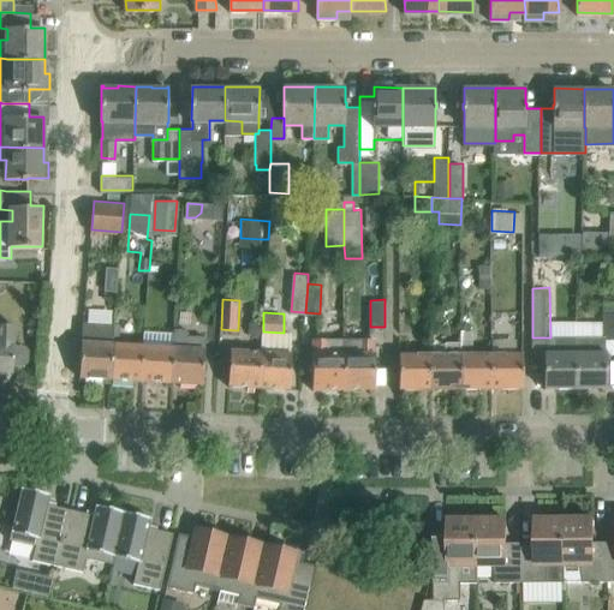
[(613,312),(602,314),(602,336),(606,336),(606,338),(613,336),(613,312)]
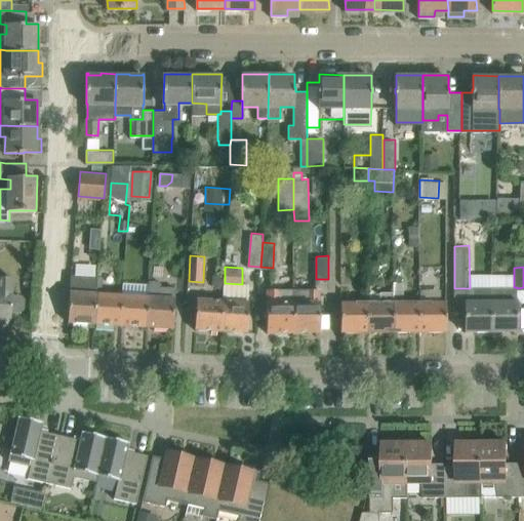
[(95,322),(97,292),(98,276),(71,274),(69,320),(95,322)]
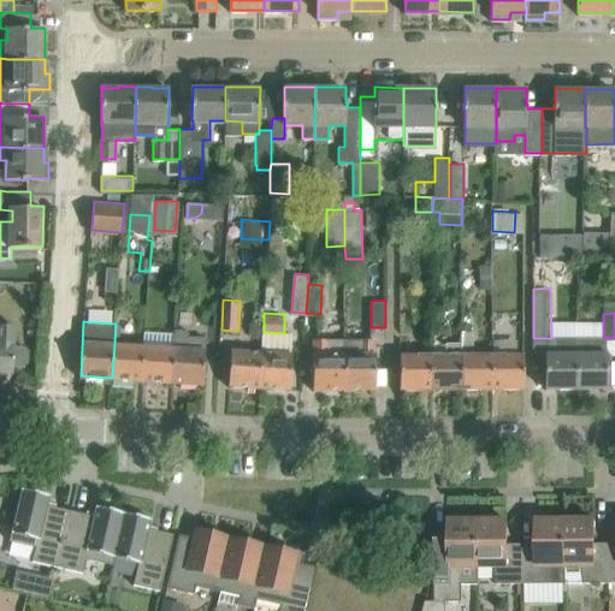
[(0,371),(13,372),(13,363),(24,365),(29,361),(29,349),(25,345),(15,344),(16,324),(0,322),(0,371)]
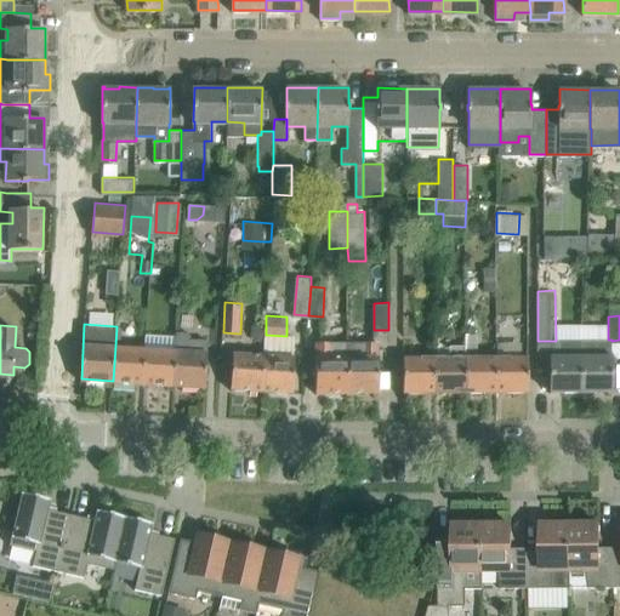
[(205,386),(208,351),(209,338),(191,337),(191,331),(176,330),(176,348),(177,348),(175,385),(205,386)]
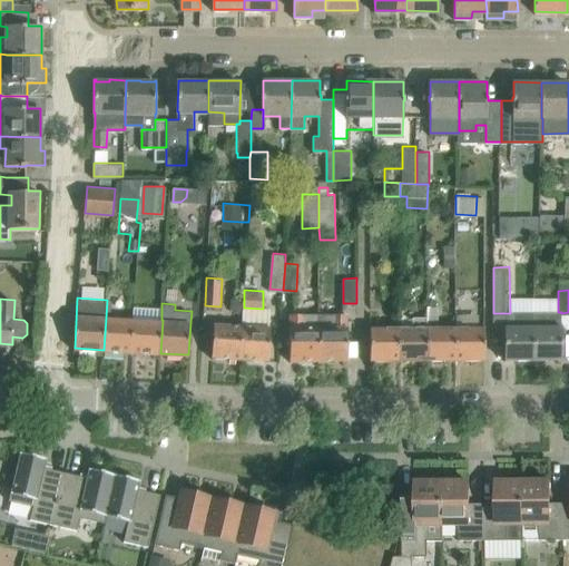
[(243,327),(241,358),(270,360),(271,338),(271,328),(270,328),(271,309),(263,309),(244,308),(243,327)]
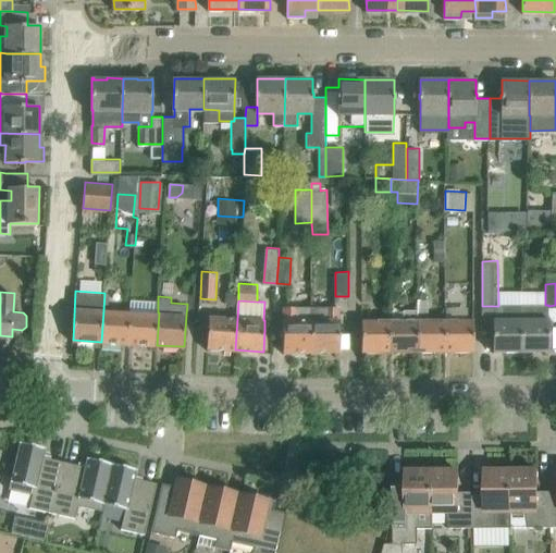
[(505,319),(493,319),(493,351),(522,351),(522,305),(504,305),(505,319)]
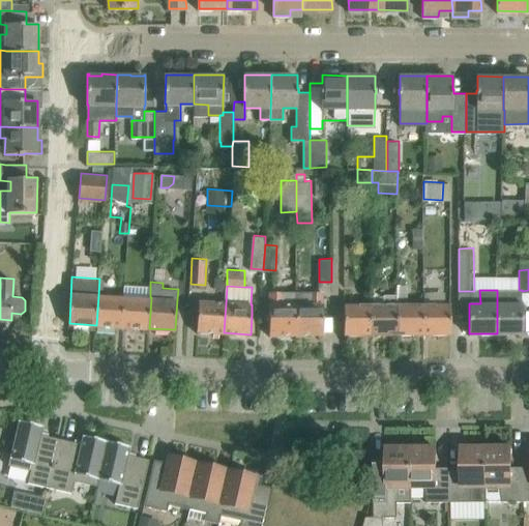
[(519,290),(497,290),(497,333),(523,333),(523,304),(523,298),(522,298),(522,291),(522,290),(519,290)]
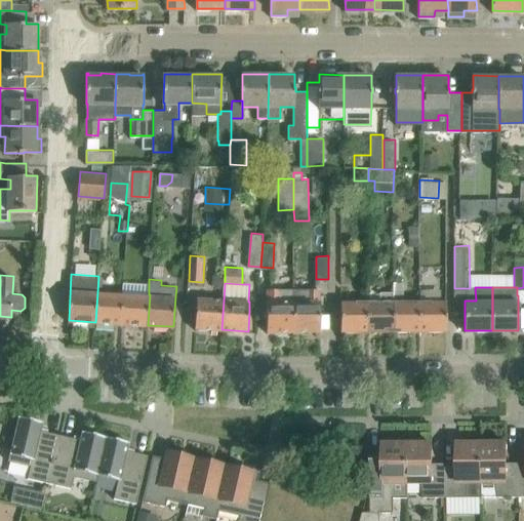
[(294,288),(267,288),(268,331),(294,331),(294,299),(294,288)]
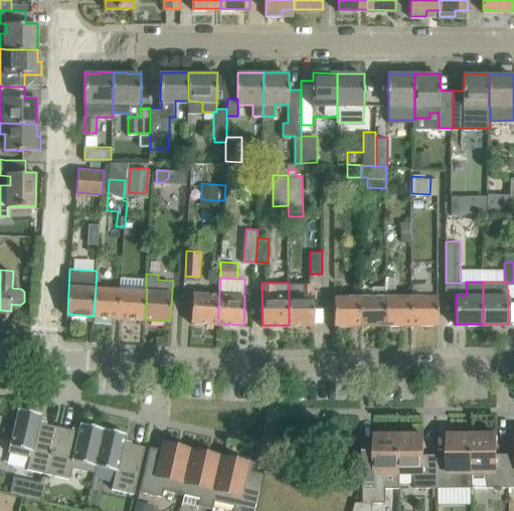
[(315,325),(315,283),(289,283),(289,294),(289,325),(315,325)]
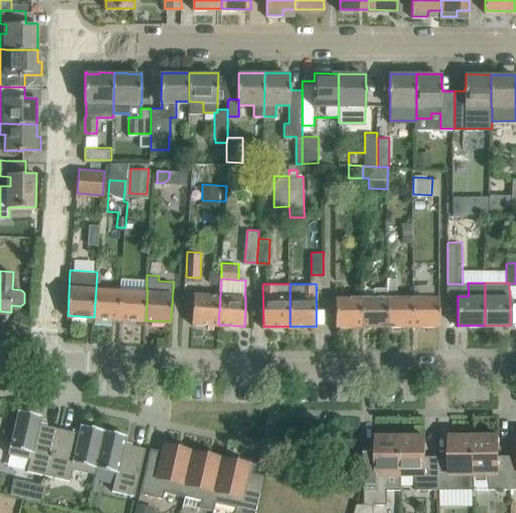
[(388,325),(388,296),(388,287),(375,287),(375,296),(364,296),(364,325),(388,325)]
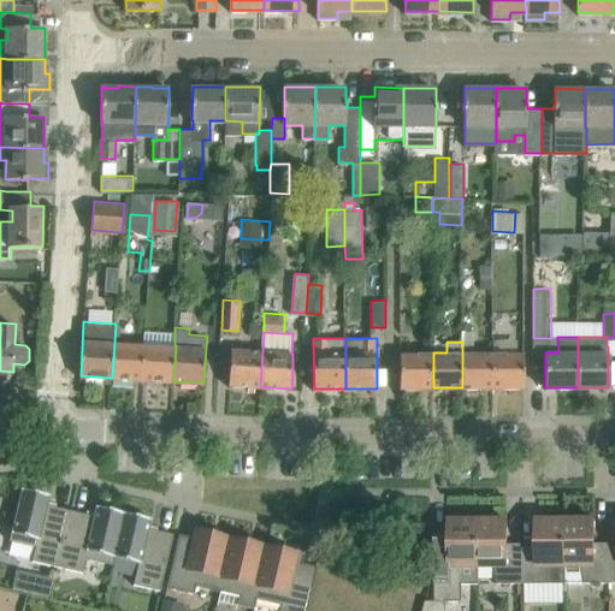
[(143,379),(146,344),(114,343),(112,378),(143,379)]
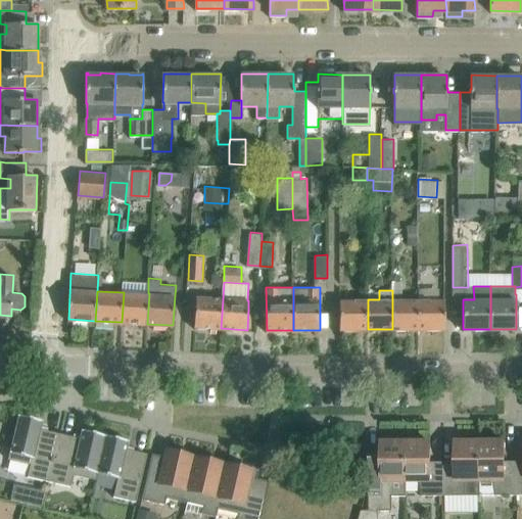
[(147,324),(149,293),(148,293),(124,292),(122,322),(147,324)]
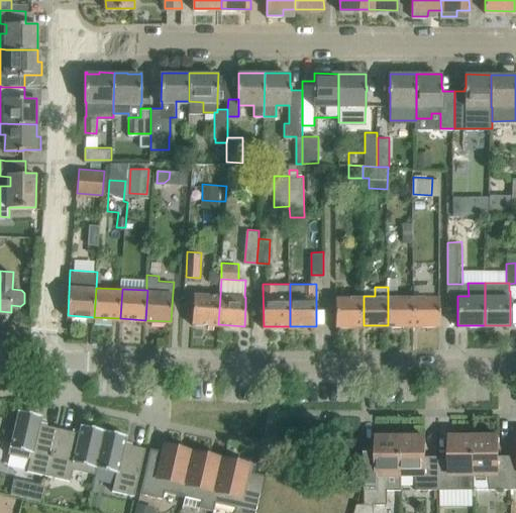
[(218,324),(220,296),(194,294),(192,323),(218,324)]
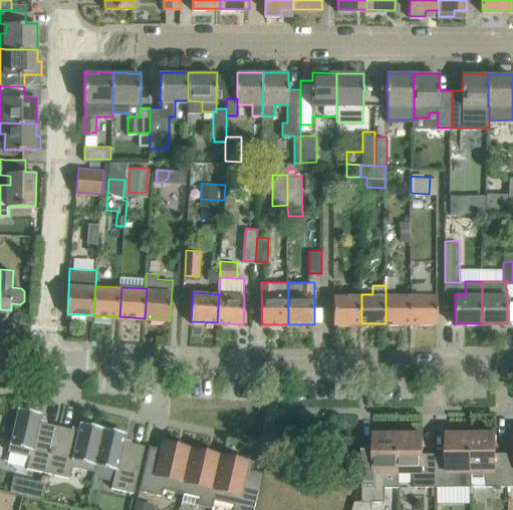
[(361,323),(361,294),(334,294),(334,323),(361,323)]
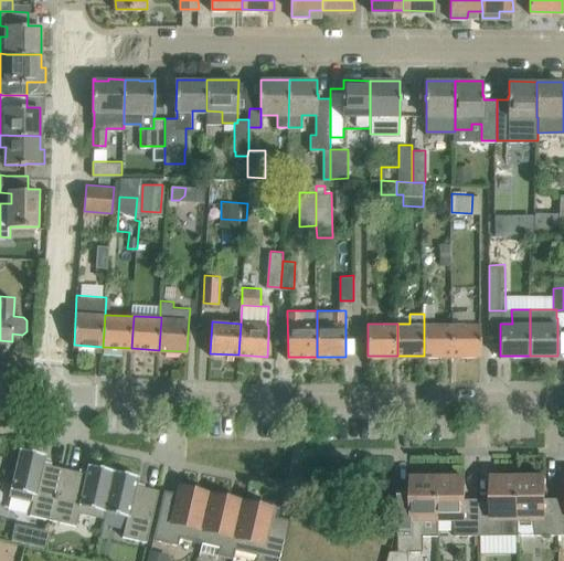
[(453,356),(453,324),(424,324),(424,356),(453,356)]
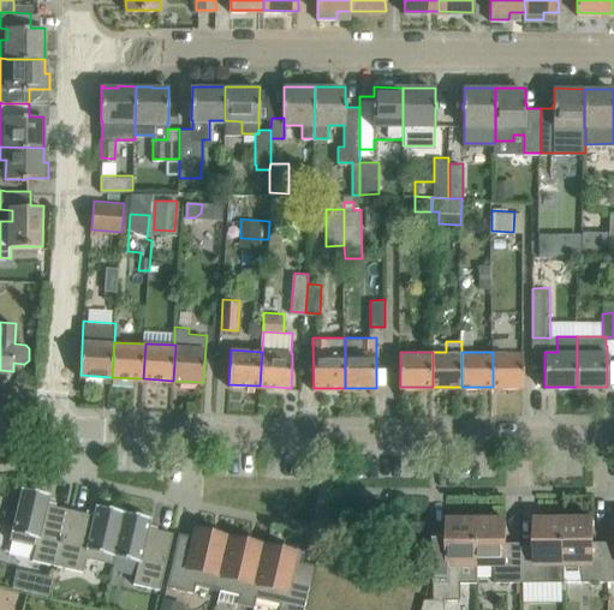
[(523,387),(523,363),(523,352),(493,352),(493,387),(523,387)]
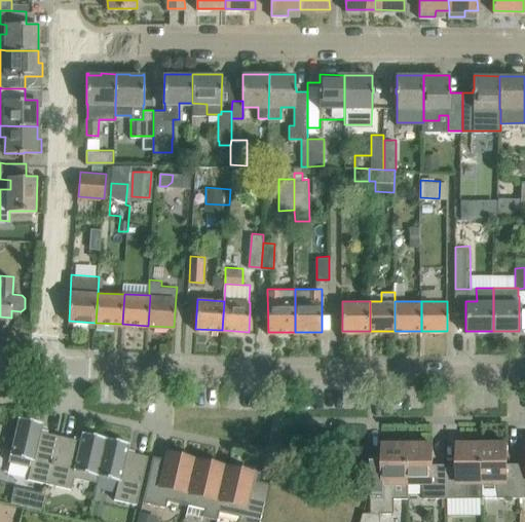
[(49,482),(61,435),(41,430),(43,421),(19,416),(8,459),(31,464),(28,478),(49,482)]
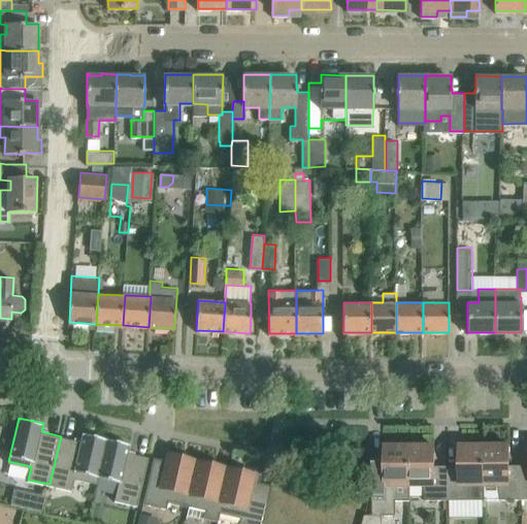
[(97,476),(106,437),(83,432),(80,440),(61,436),(50,484),(72,489),(74,477),(97,482),(99,476),(97,476)]
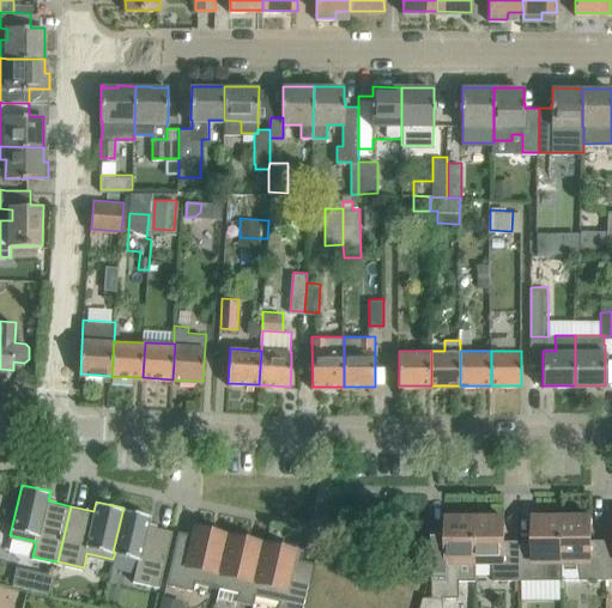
[(151,515),(123,508),(113,552),(115,552),(139,558),(134,579),(159,585),(173,529),(150,524),(151,515)]
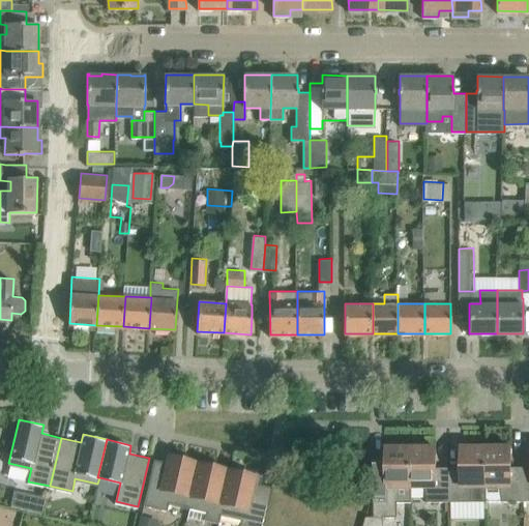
[(412,486),(412,445),(398,446),(398,443),(386,443),(386,453),(387,453),(387,473),(375,473),(375,516),(399,516),(399,500),(412,500),(412,486)]
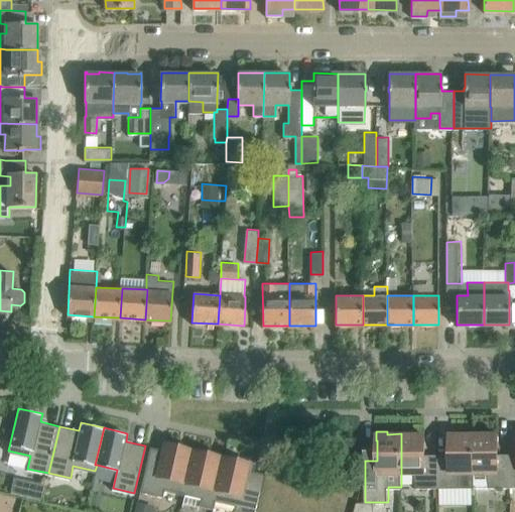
[(405,433),(401,433),(401,473),(414,473),(416,487),(438,487),(438,461),(425,461),(425,433),(417,433),(417,431),(405,431),(405,433)]
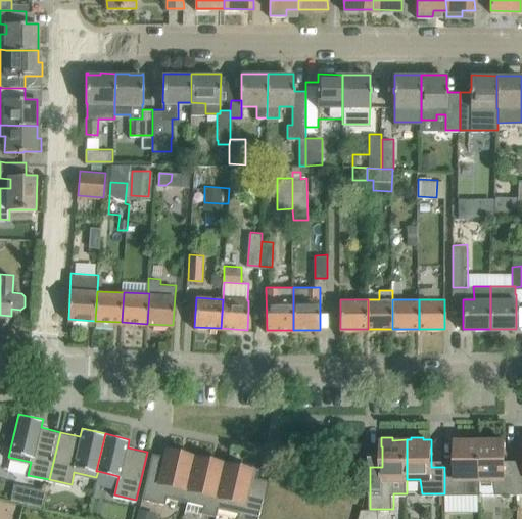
[(481,478),(481,439),(477,439),(477,437),(464,437),(464,439),(456,439),(457,466),(444,467),(444,493),(481,493),(481,478)]
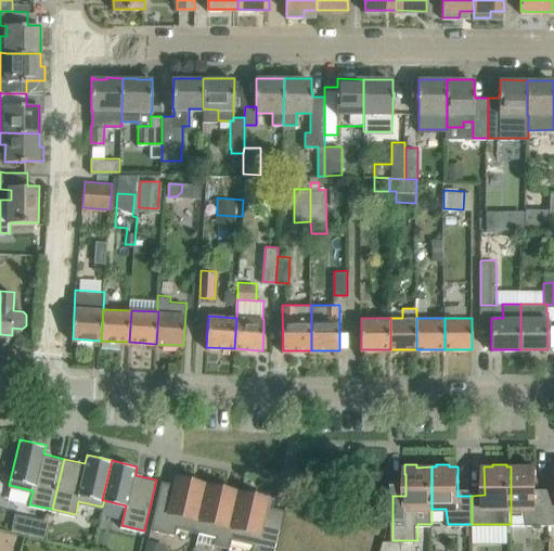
[(526,466),(511,466),(511,508),(511,524),(550,524),(550,495),(537,495),(537,473),(537,464),(526,464),(526,466)]
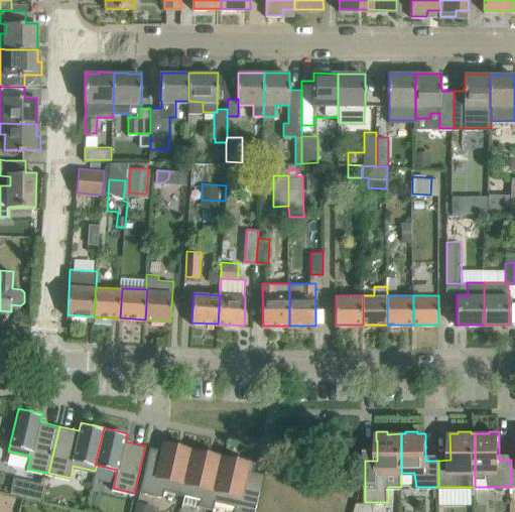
[(185,493),(196,449),(165,442),(163,450),(150,445),(140,491),(163,496),(165,489),(185,493)]
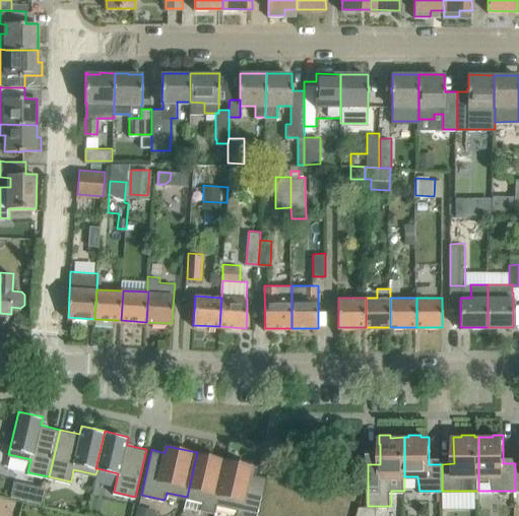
[(215,512),(228,459),(197,452),(187,497),(202,501),(201,509),(215,512)]
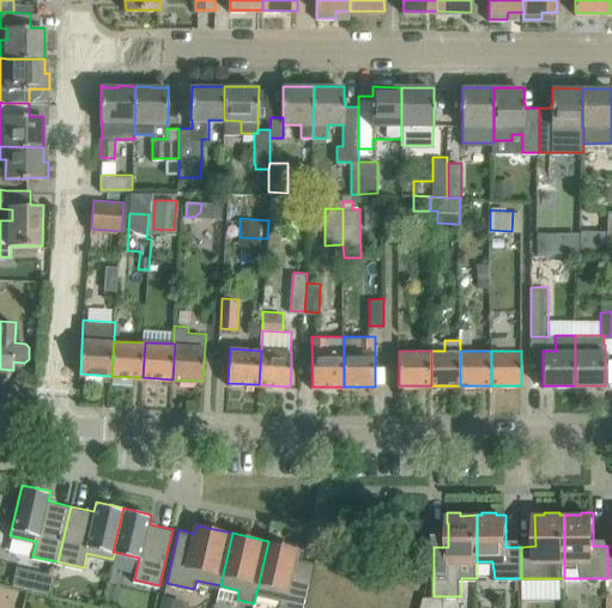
[(294,552),(295,548),(268,541),(254,603),(256,594),(279,600),(277,607),(306,607),(316,561),(302,558),(302,553),(294,552)]
